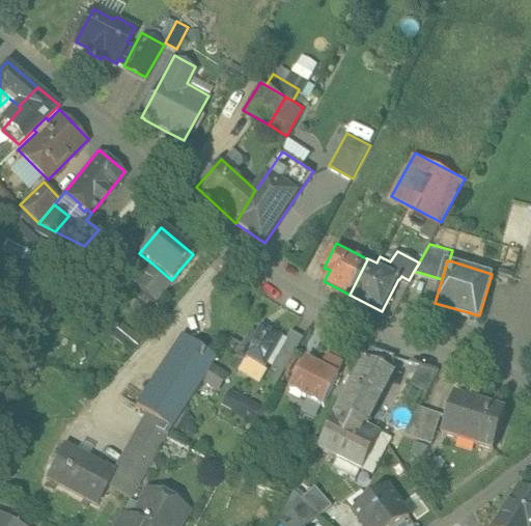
[(152,264),(136,283),(155,299),(171,280),(152,264)]
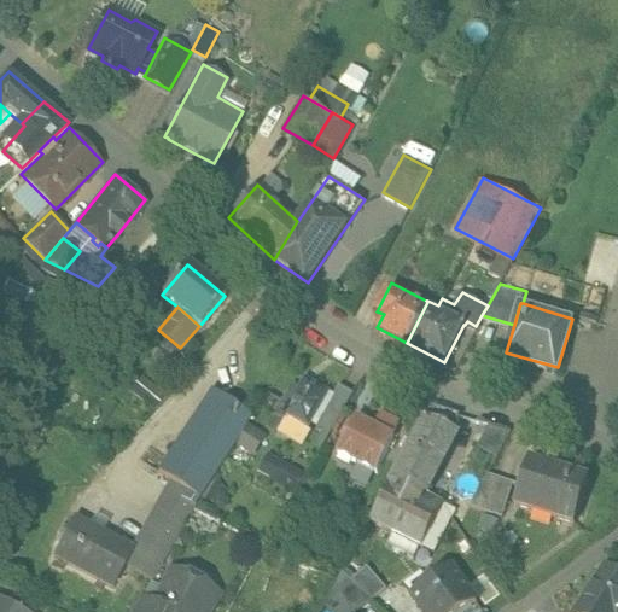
[(327,388),(305,376),(299,386),(293,383),(270,423),(281,429),(289,431),(297,430),(303,426),(308,420),(327,388)]
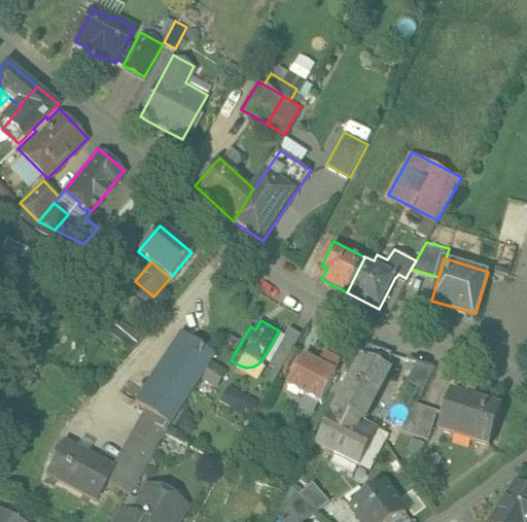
[(289,325),(274,351),(278,354),(275,360),(282,364),(301,332),(289,325)]
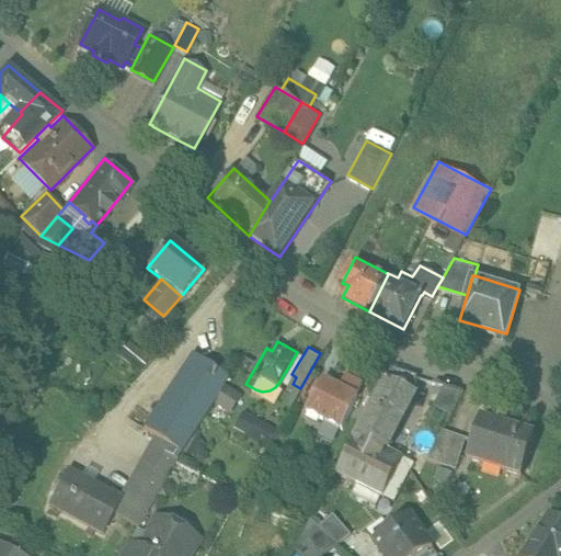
[(192,351),(144,424),(155,431),(168,440),(162,449),(176,456),(178,456),(181,449),(229,375),(192,351)]
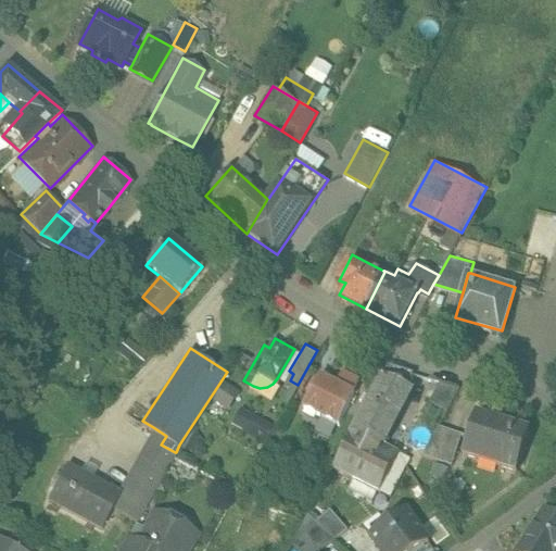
[(414,368),(387,361),(379,376),(408,387),(414,368)]
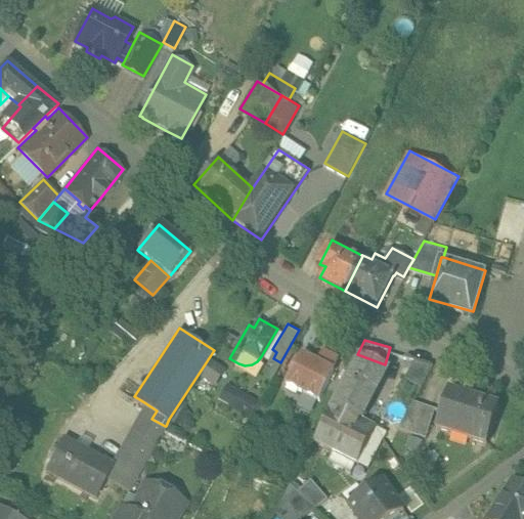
[(322,346),(316,357),(301,350),(287,379),(319,396),(335,366),(332,365),(338,354),(322,346)]
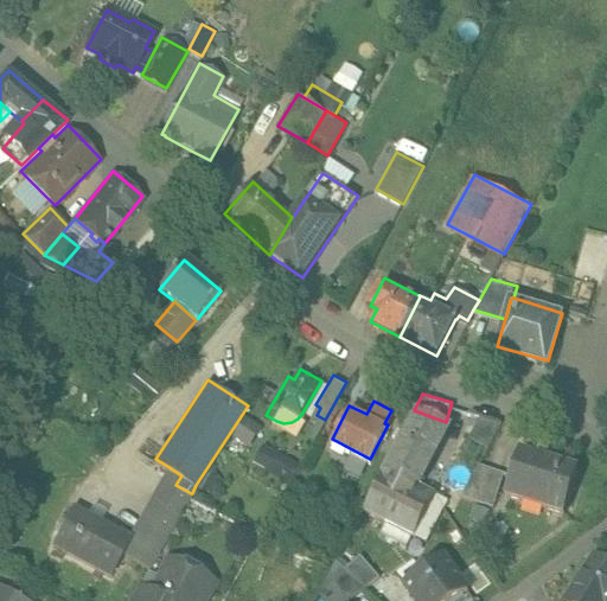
[(414,410),(385,464),(419,480),(448,423),(446,422),(414,410)]
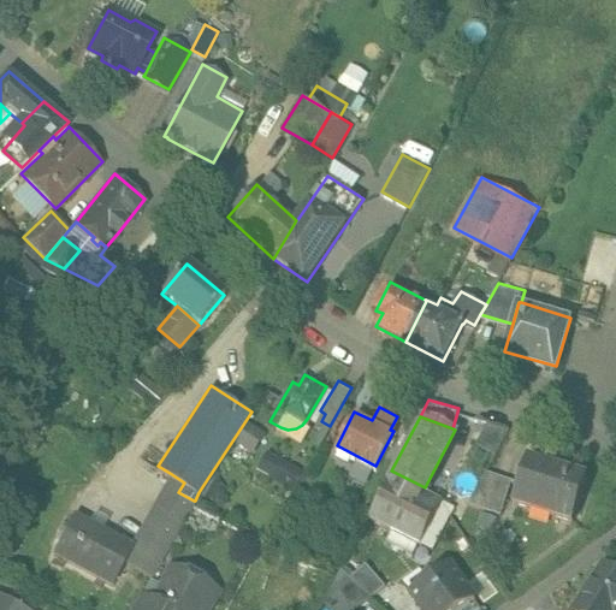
[(487,418),(478,437),(496,446),(508,424),(487,418)]
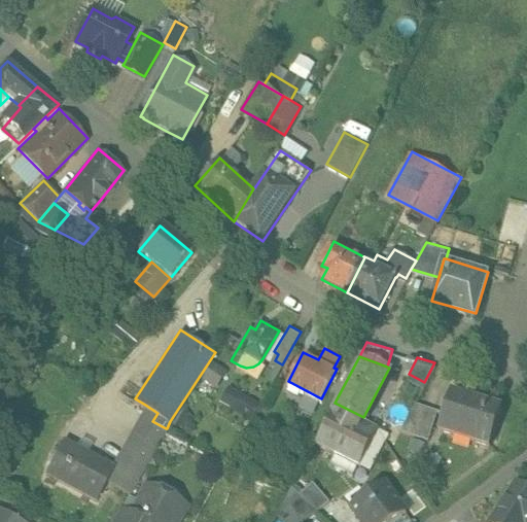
[(226,379),(218,397),(251,414),(260,395),(226,379)]
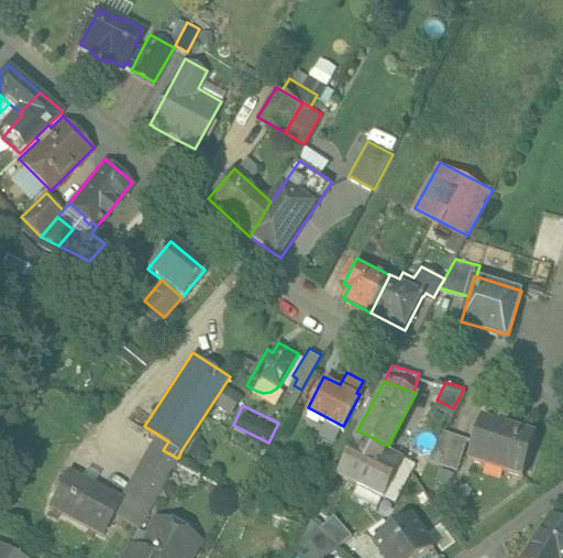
[(537,433),(482,416),(468,457),(523,473),(537,433)]
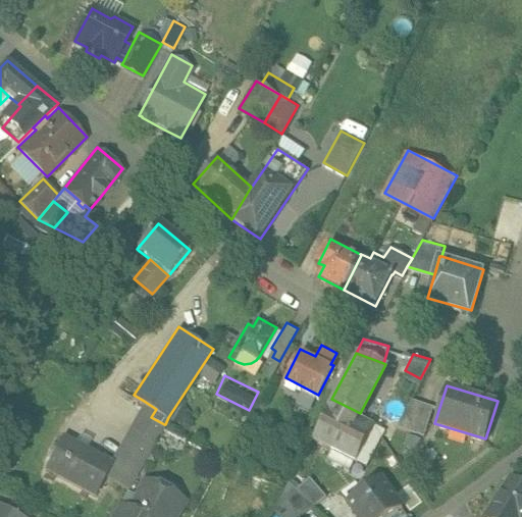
[(411,396),(397,423),(424,433),(433,404),(411,396)]
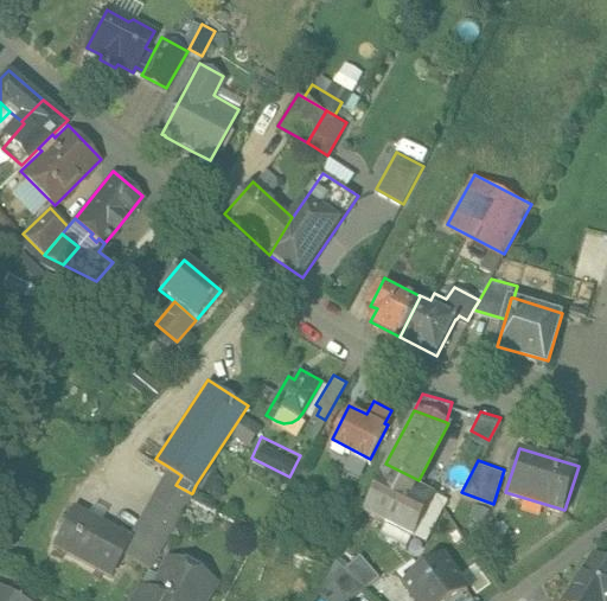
[(419,480),(385,464),(364,506),(384,517),(414,531),(435,488),(419,480)]
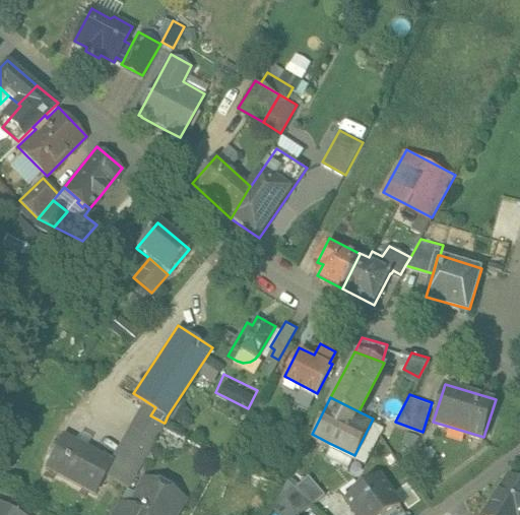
[(143,399),(110,458),(113,459),(106,472),(128,485),(164,423),(150,415),(155,407),(143,399)]
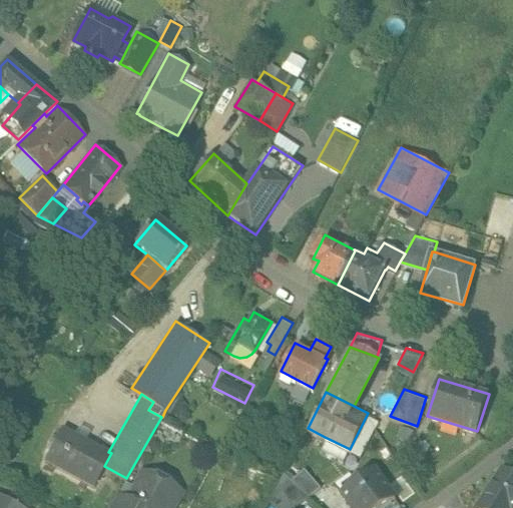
[(368,413),(350,449),(361,455),(376,425),(381,433),(388,420),(382,417),(378,419),(368,413)]
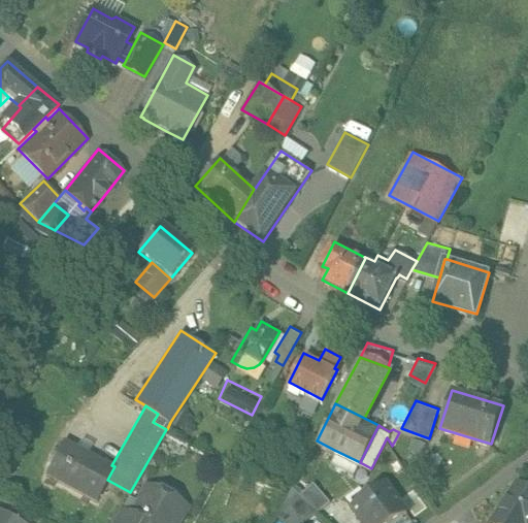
[(111,465),(63,438),(46,470),(97,498),(107,480),(114,466),(111,465)]
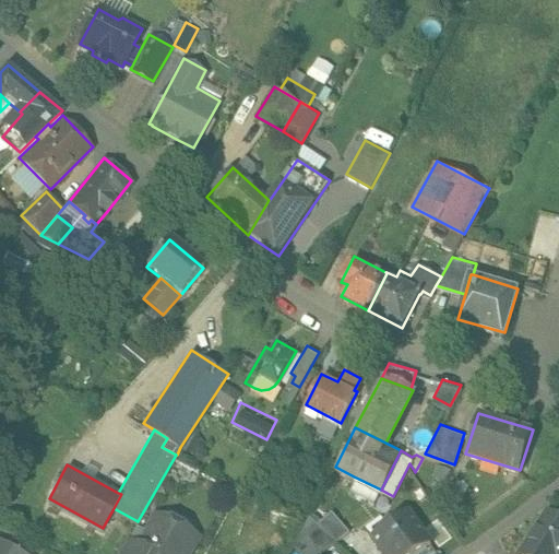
[(381,490),(354,476),(347,490),(375,503),(381,490)]
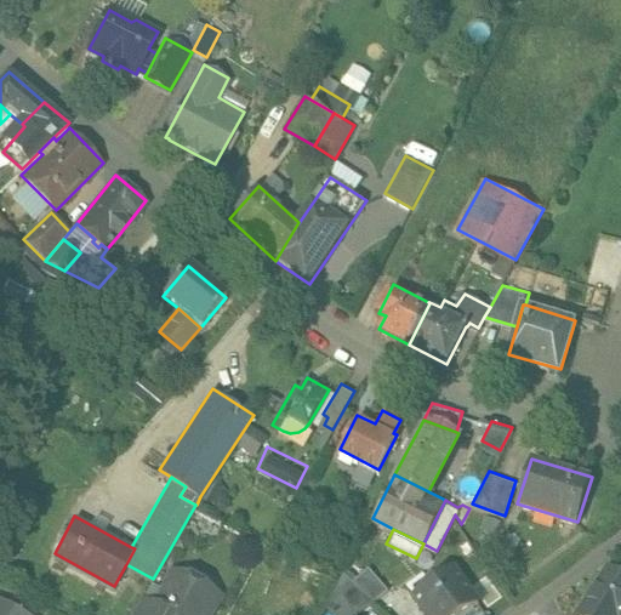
[(454,564),(414,593),(429,614),(459,614),(479,601),(454,564)]
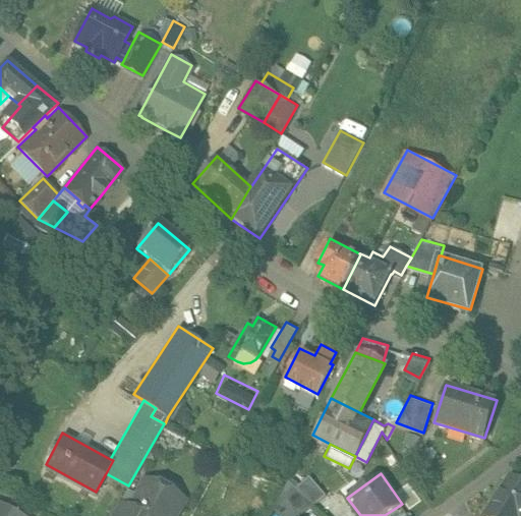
[(326,493),(309,474),(297,485),(315,501),(326,493)]
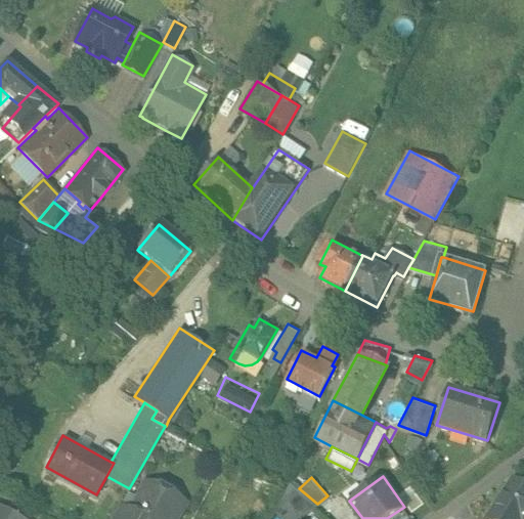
[(523,518),(523,483),(513,477),(485,518),(523,518)]
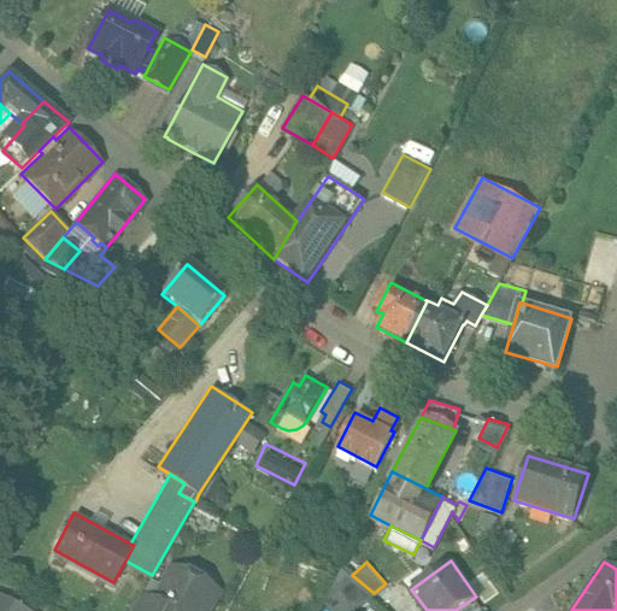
[(352,575),(341,565),(334,579),(353,607),(374,593),(352,575)]
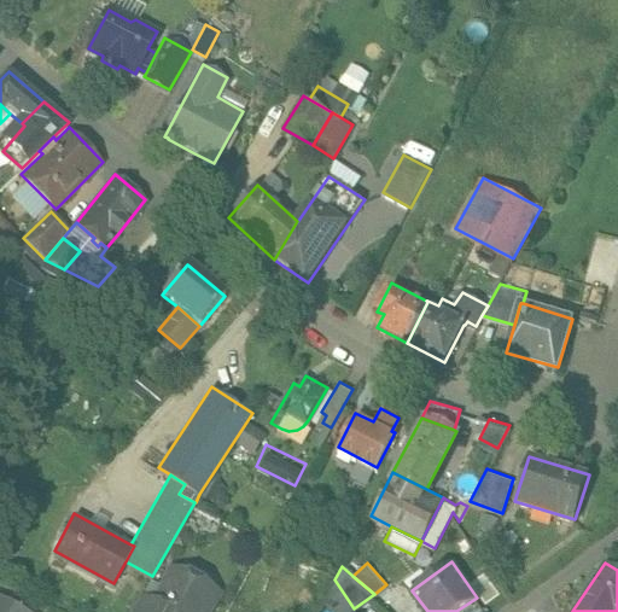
[(211,589),(176,570),(176,569),(174,567),(156,601),(170,608),(168,611),(202,611),(215,589),(213,588),(211,589)]
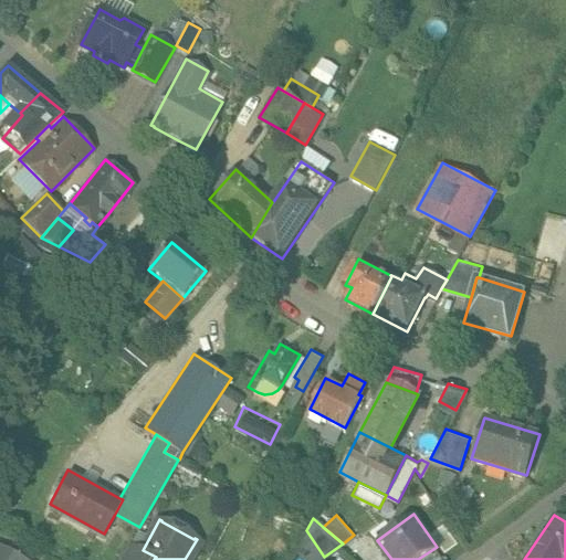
[(326,559),(324,557),(306,530),(300,546),(308,559),(326,559)]
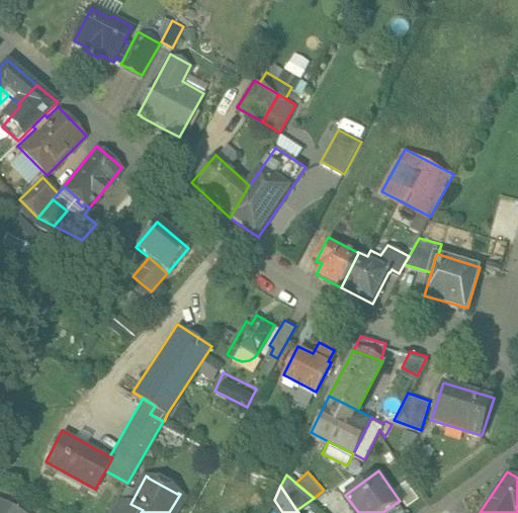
[(131,504),(118,498),(109,512),(141,512),(143,510),(131,504)]
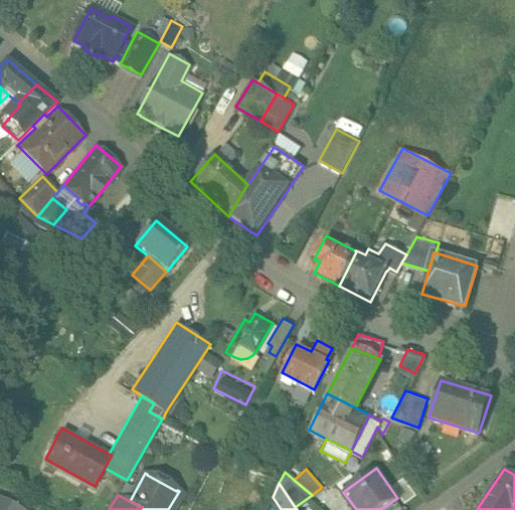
[(0,509),(25,509),(2,497),(0,501),(0,509)]
